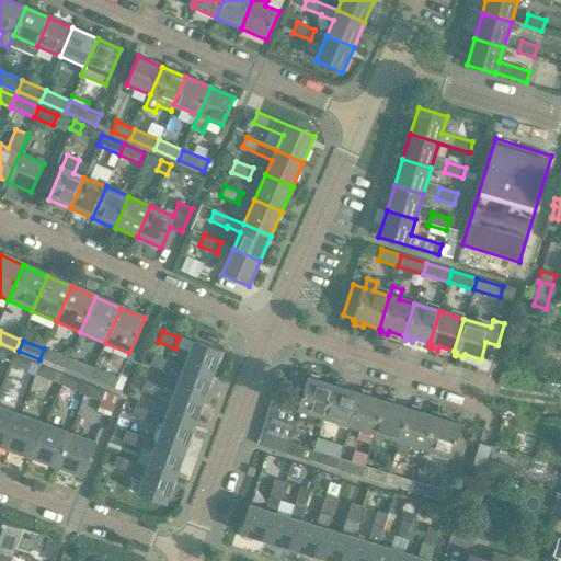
[(185,365),(213,375),(220,352),(193,342),(185,365)]
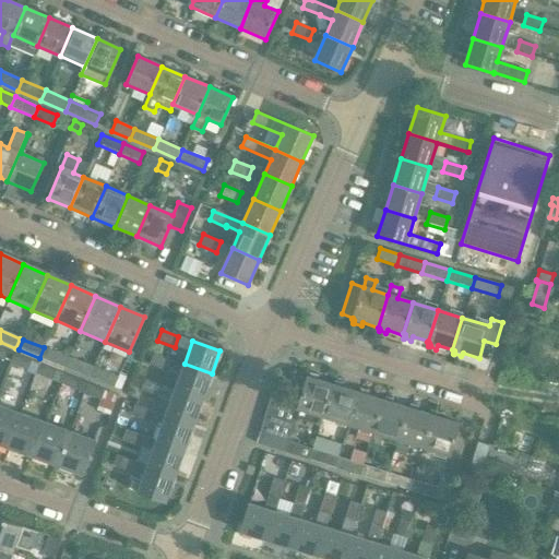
[(63,368),(68,358),(47,349),(43,359),(63,368)]
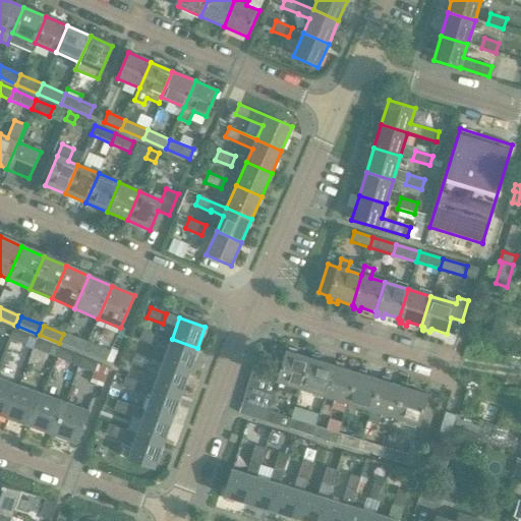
[(25,345),(29,336),(13,330),(10,339),(25,345)]
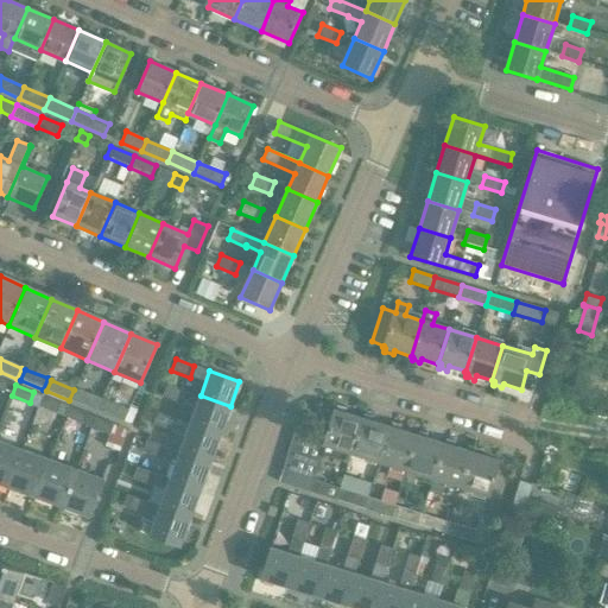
[(181,404),(184,393),(165,386),(162,398),(181,404)]
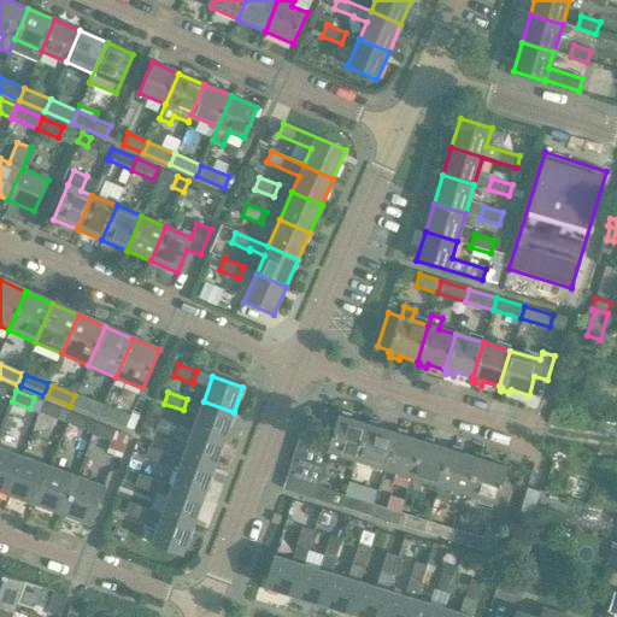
[(98,417),(103,406),(80,397),(75,407),(98,417)]
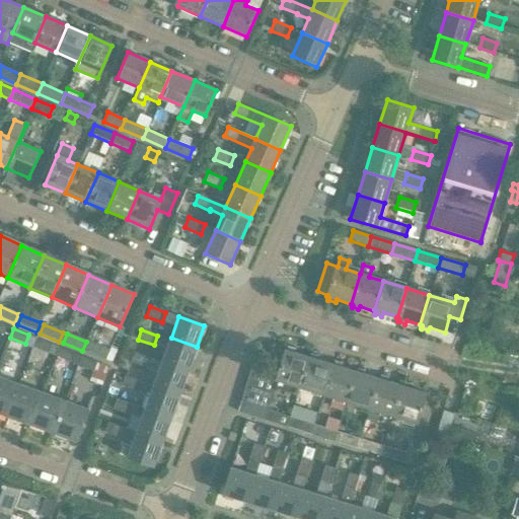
[(48,353),(51,344),(35,338),(32,347),(48,353)]
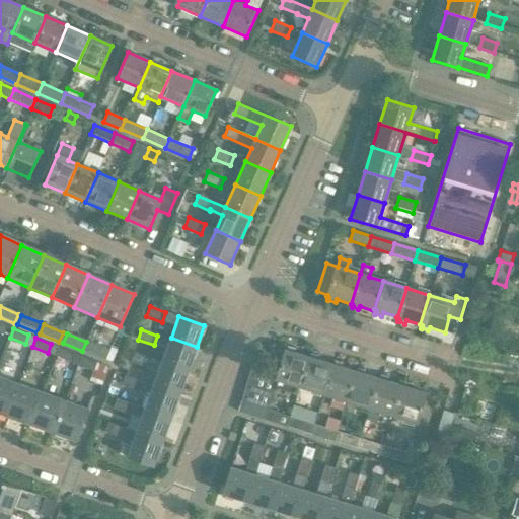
[(197,347),(171,338),(164,357),(190,367),(197,347)]
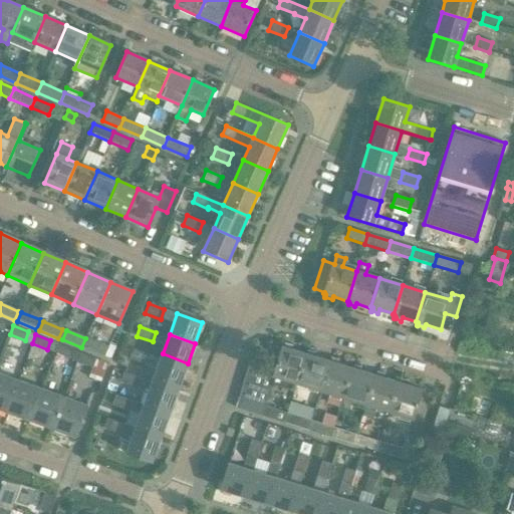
[(102,356),(106,347),(88,339),(84,348),(102,356)]
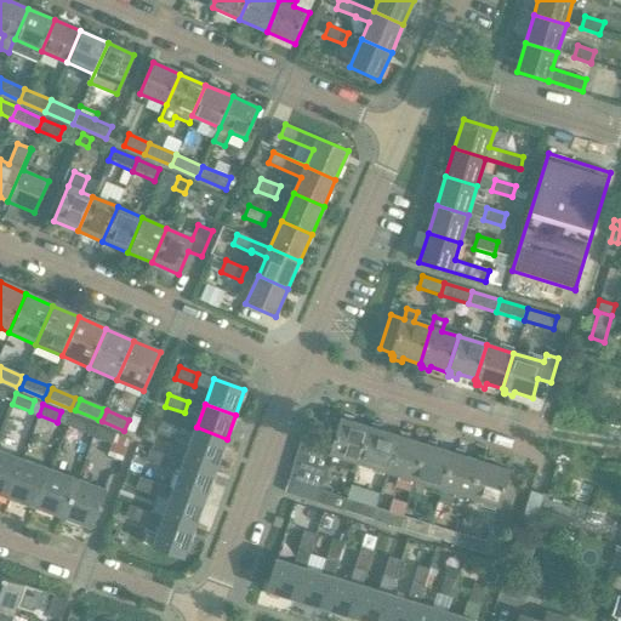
[(85,433),(89,423),(70,415),(66,426),(85,433)]
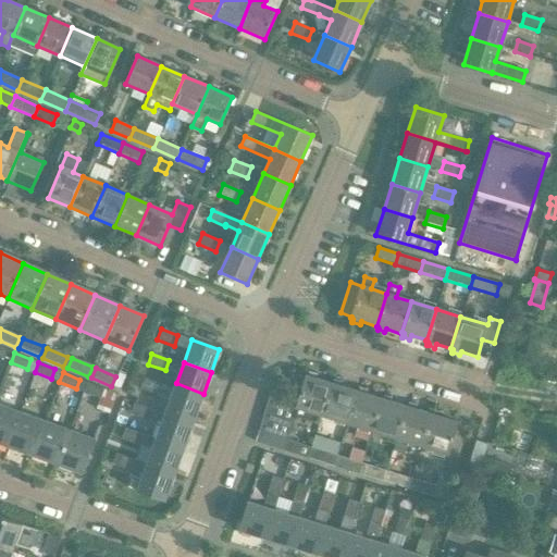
[(510,390),(515,375),(507,374),(504,388),(510,390)]
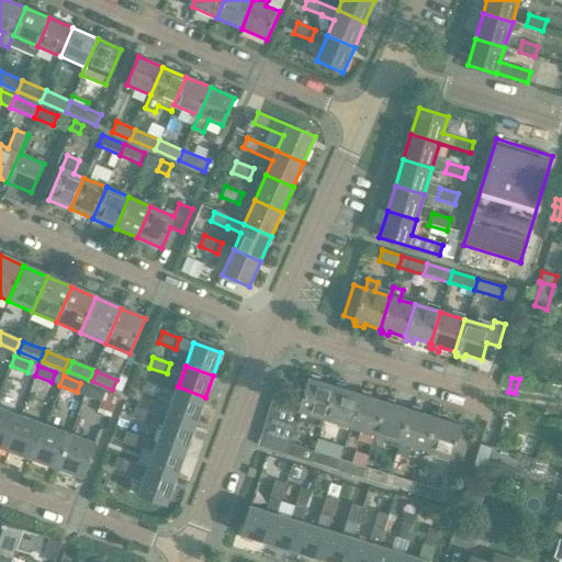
[(298,412),(324,420),(334,388),(307,380),(301,403),(298,412)]
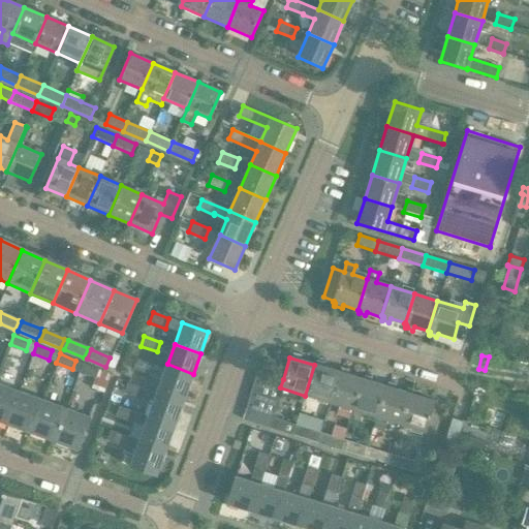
[(193,374),(167,364),(164,370),(135,360),(131,370),(161,380),(159,384),(185,394),(193,374)]
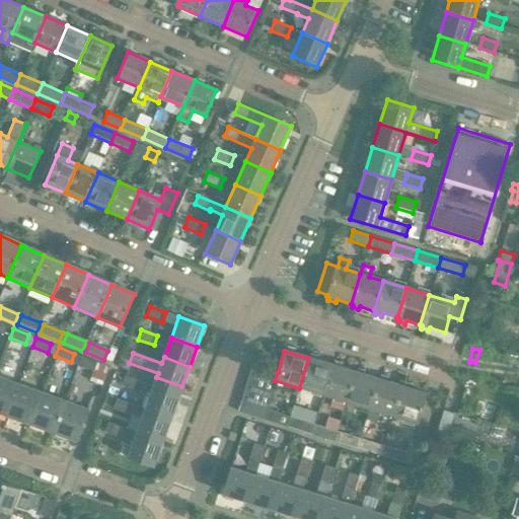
[(96,363),(81,356),(77,365),(93,371),(96,363)]
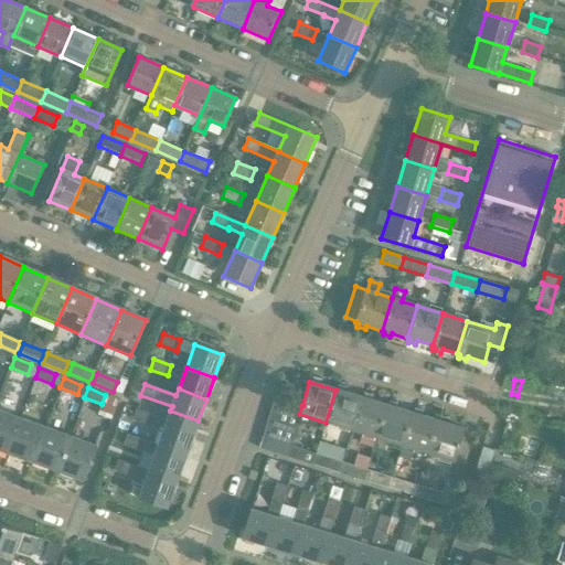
[(351,430),(361,397),(336,390),(326,423),(351,430)]
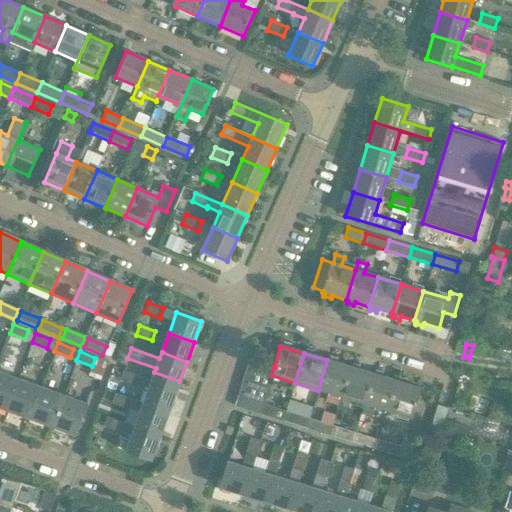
[(274,367),(256,361),(249,359),(245,370),(271,378),(271,375),(274,367)]
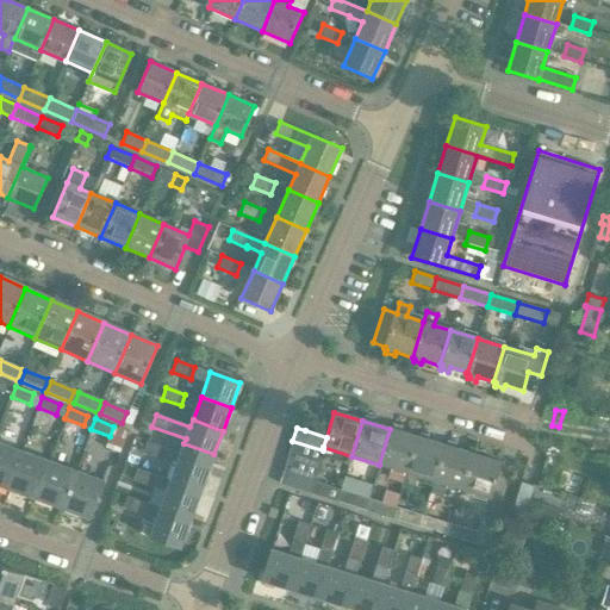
[(406,473),(417,437),(390,429),(379,465),(406,473)]
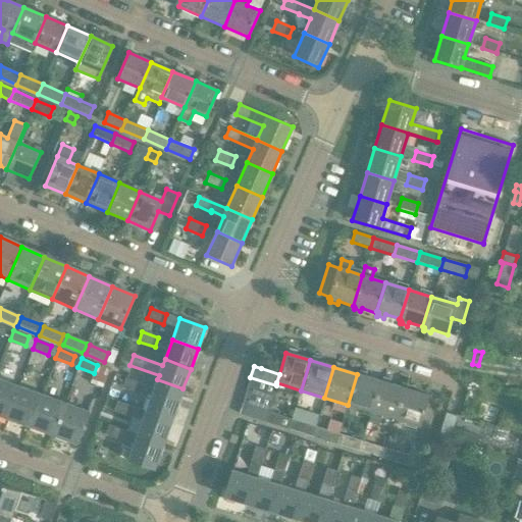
[(369,419),(380,382),(357,374),(348,405),(371,412),(369,419)]
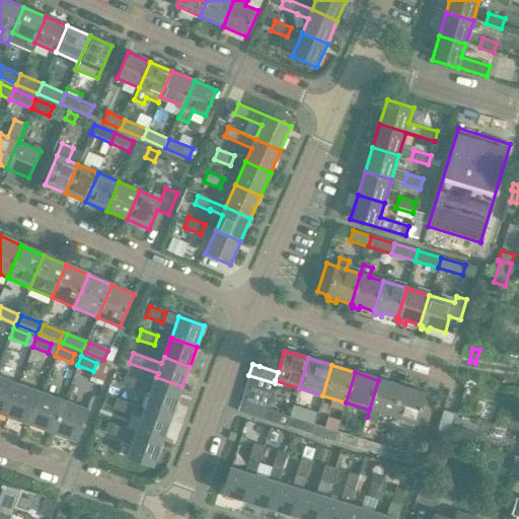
[(244,388),(271,396),(275,383),(248,375),(244,388)]
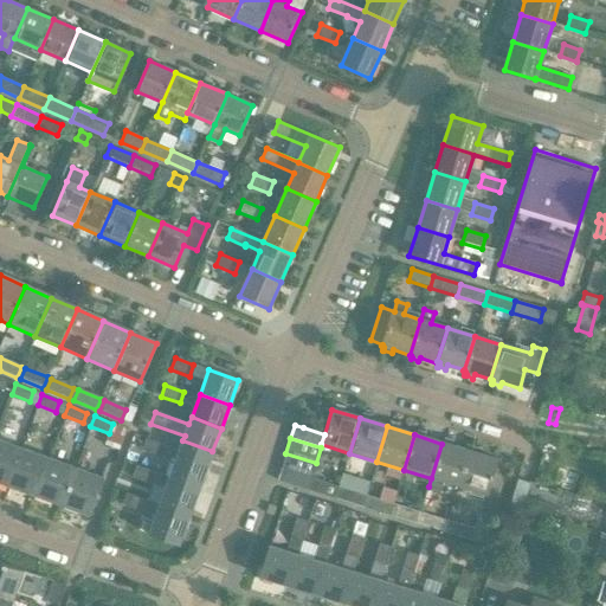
[(160,458),(163,447),(146,440),(141,451),(160,458)]
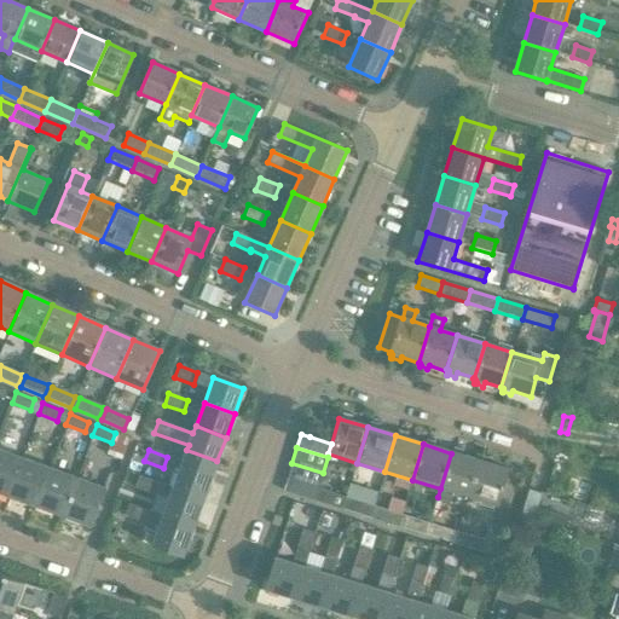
[(217,461),(186,450),(178,474),(208,485),(217,461)]
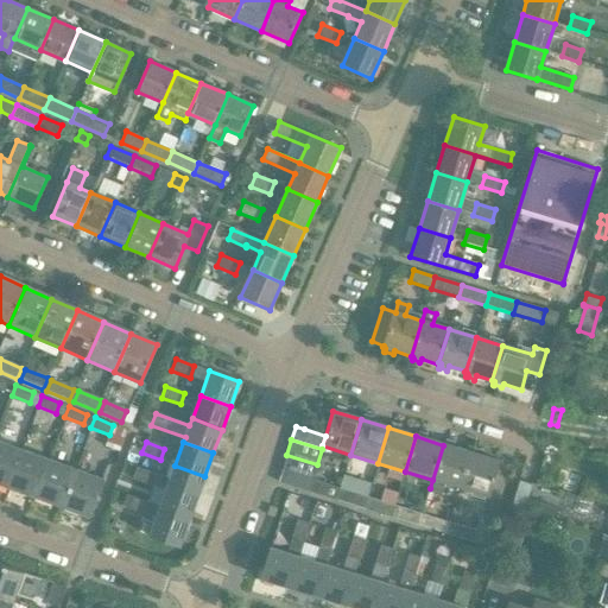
[(0,443),(0,485),(7,488),(20,451),(0,443)]
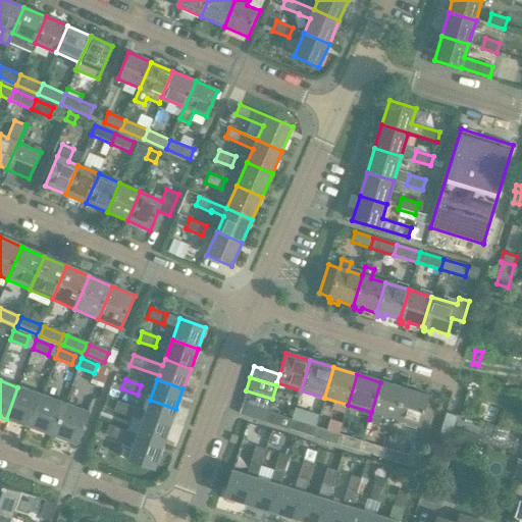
[(395,419),(404,389),(380,382),(369,419),(380,423),(382,415),(395,419)]
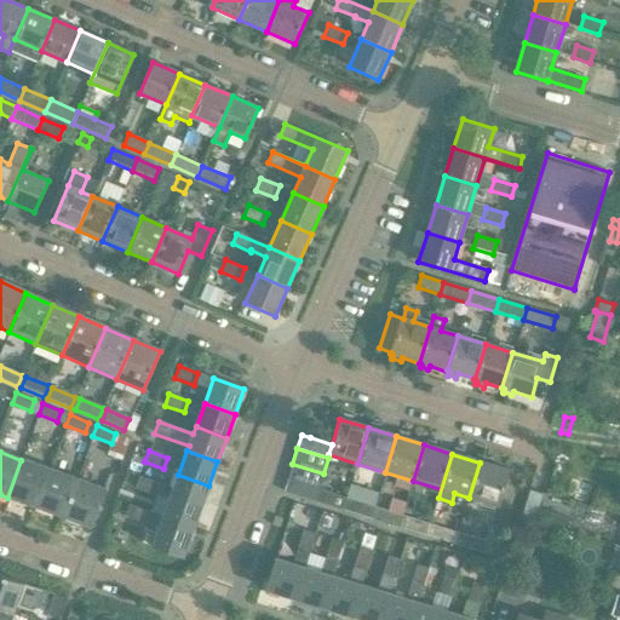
[(21,460),(7,498),(34,507),(47,470),(21,460)]
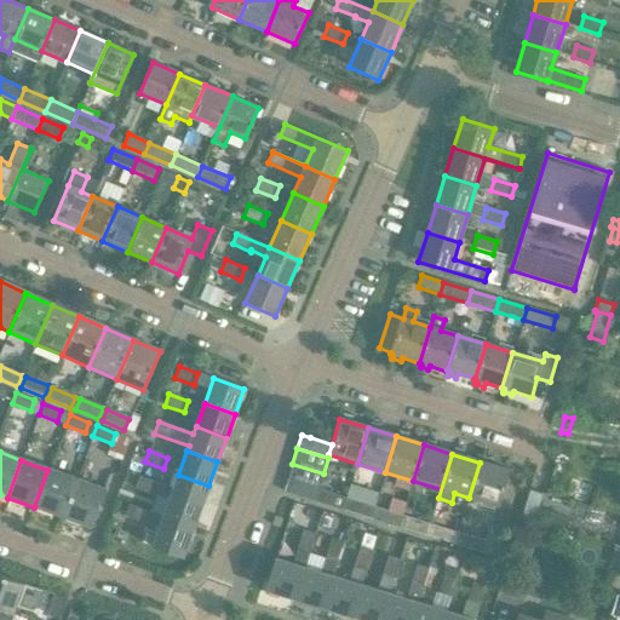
[(480,463),(469,498),(498,506),(509,471),(480,463)]
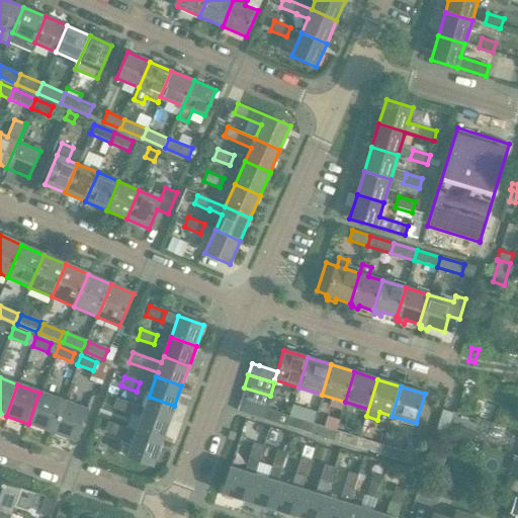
[(241,400),(266,408),(270,396),(244,387),(241,400)]
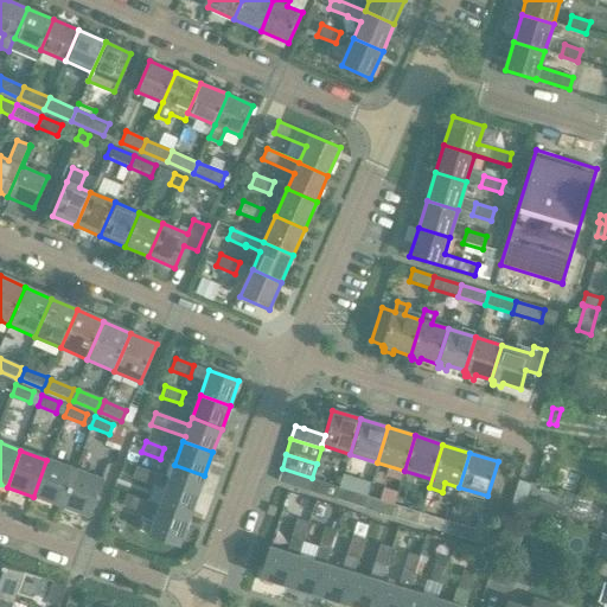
[(46,460),(33,497),(61,506),(74,470),(46,460)]
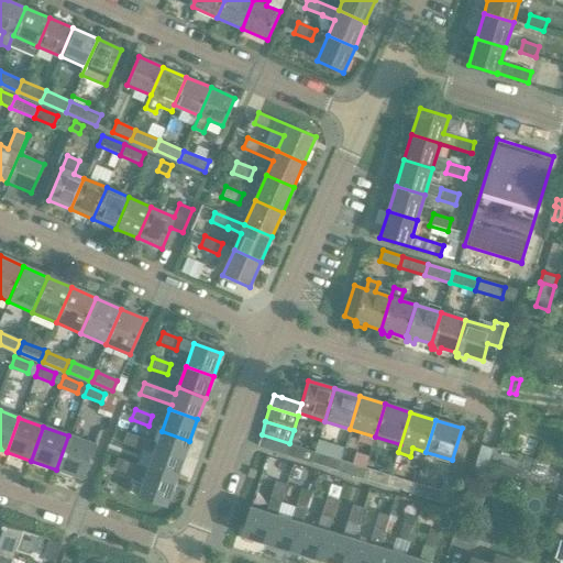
[(189,441),(162,431),(154,452),(181,463),(189,441)]
